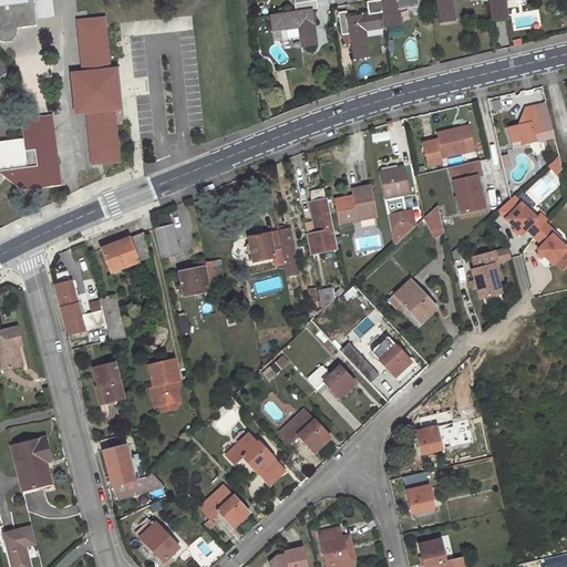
[(17,29),(37,27),(35,20),(33,1),(39,0),(0,0),(0,173),(3,173),(4,178),(19,191),(60,185),(54,147),(24,152),(23,144),(0,147),(0,42),(1,42),(7,43),(11,41),(14,39),(16,35),(17,33),(17,29)]
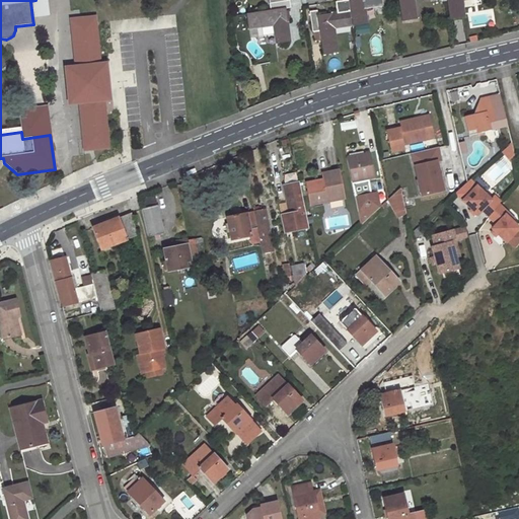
[(47,0),(35,0),(30,1),(32,18),(49,16),(47,0)]
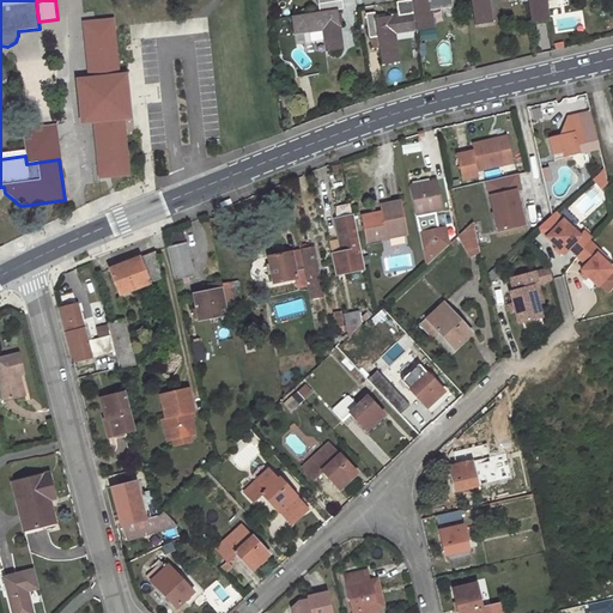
[(394,64),(394,54),(395,54),(393,30),(414,26),(411,0),(400,2),(398,2),(400,16),(386,17),(374,19),(374,14),(364,16),(368,37),(376,36),(381,65),(394,64)]
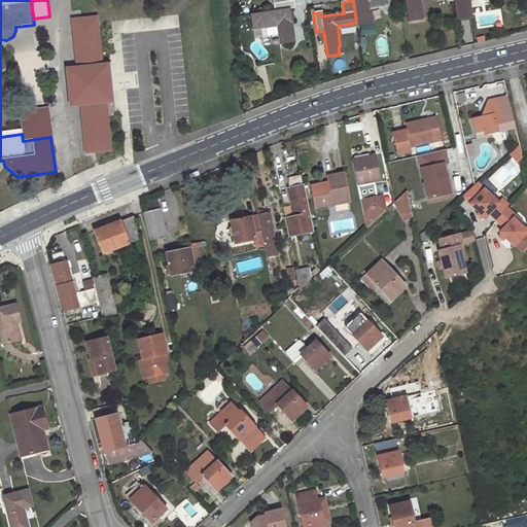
[(343,0),(344,2),(353,0),(356,23),(357,27),(370,25),(369,18),(370,16),(367,0),(343,0)]
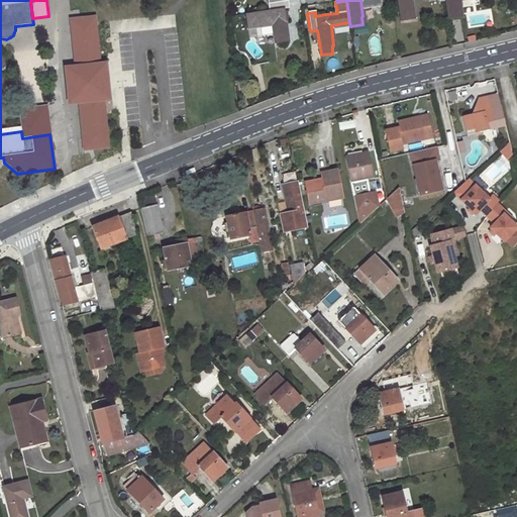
[(411,19),(410,12),(412,12),(410,0),(396,0),(399,21),(411,19)]
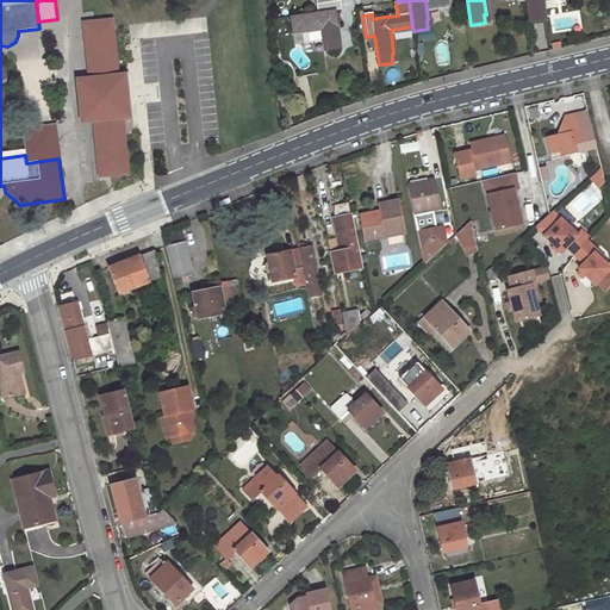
[(523,0),(528,23),(542,20),(541,12),(542,12),(540,0),(523,0)]
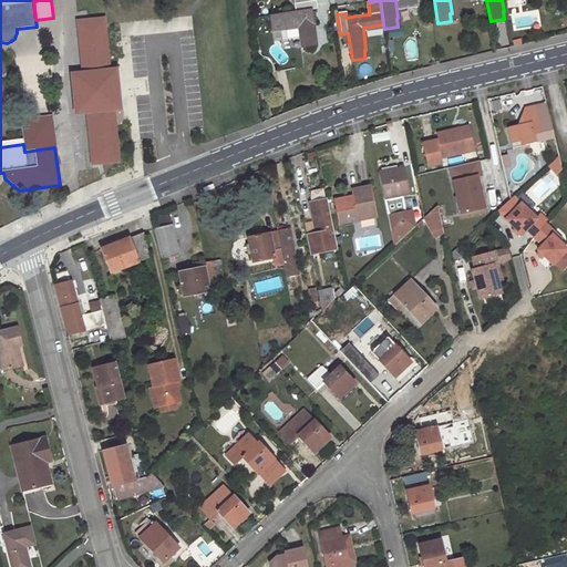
[(297,3),(294,3),(295,12),(268,16),(269,29),(278,28),(278,30),(300,27),(302,48),(316,45),(312,24),(310,10),(316,9),(313,1),(309,1),(297,3)]
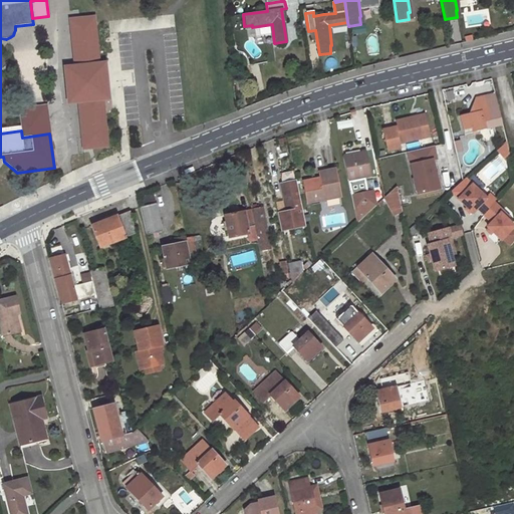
[(96,20),(77,22),(81,64),(100,62),(97,23),(96,20)]
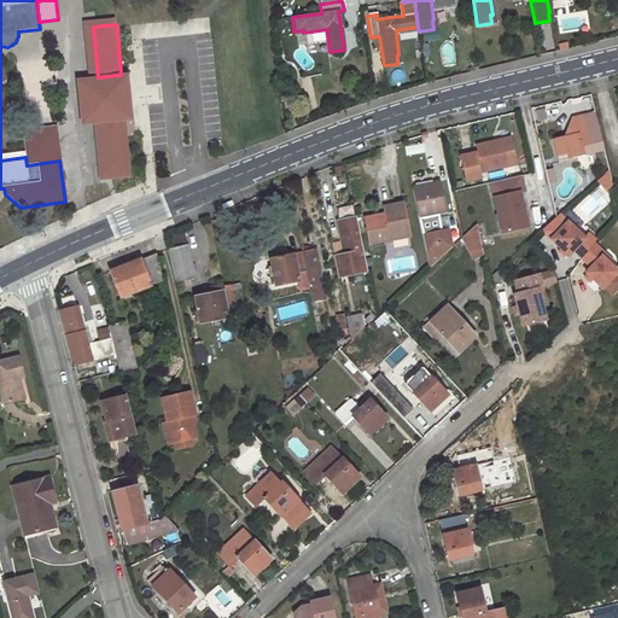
[(564,135),(552,138),(558,161),(584,155),(584,151),(592,149),(583,114),(572,116),(567,124),(564,135)]
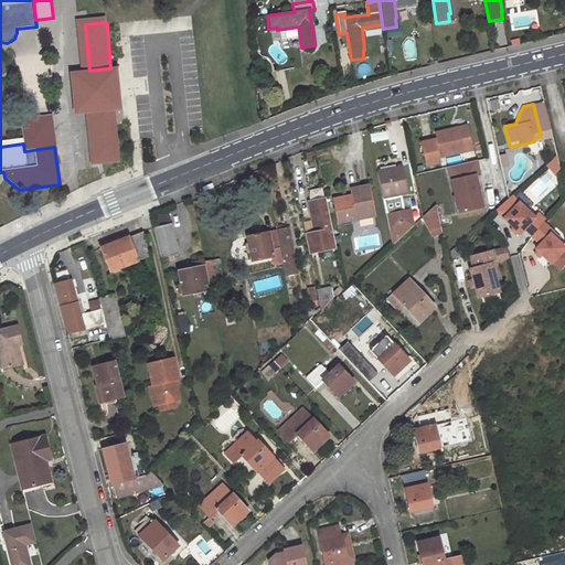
[(115,110),(94,112),(99,158),(120,156),(115,110)]
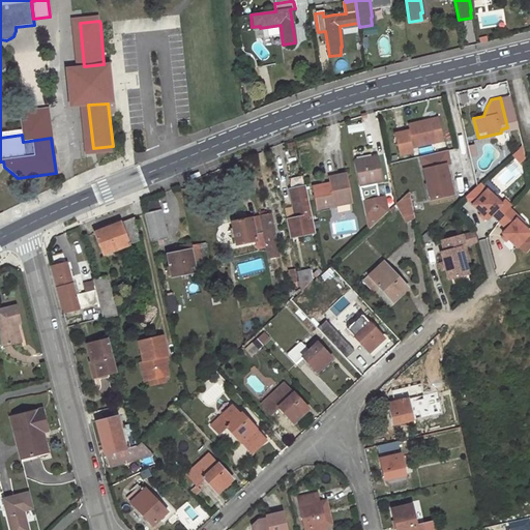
[(48,109),(19,113),(22,135),(23,142),(51,138),(48,109)]
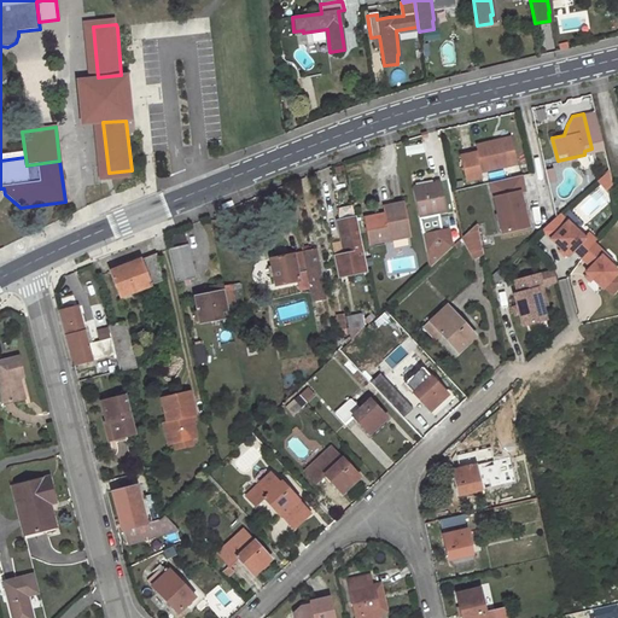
[(478,152),(461,156),(467,182),(482,179),(481,173),(517,164),(511,136),(488,141),(477,145),(478,152)]
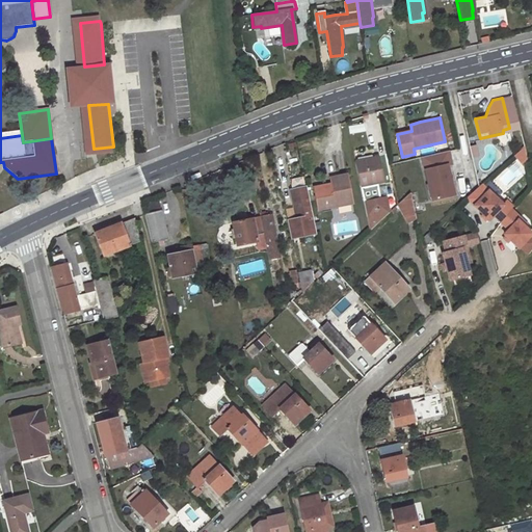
[(448,150),(433,154),(436,167),(425,169),(432,200),(454,194),(450,177),(447,164),(451,163),(448,150)]
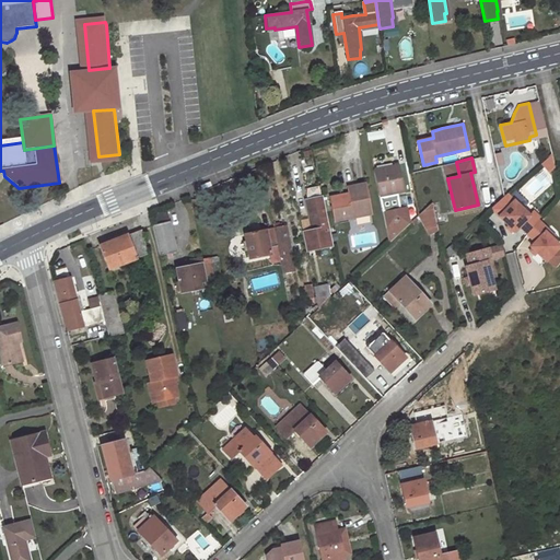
[(374,168),(380,196),(404,190),(399,164),(388,166),(374,168)]
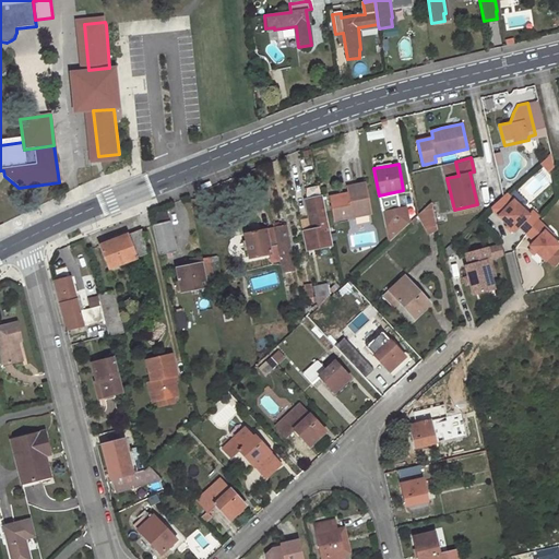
[(355,186),(348,187),(348,192),(366,190),(365,183),(355,186)]
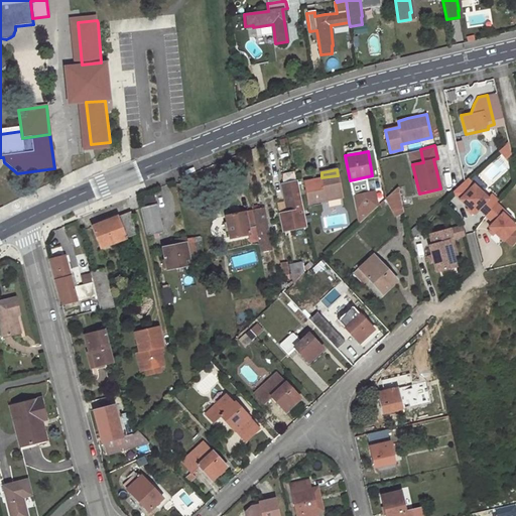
[(338,175),(321,177),(327,200),(342,197),(338,175)]
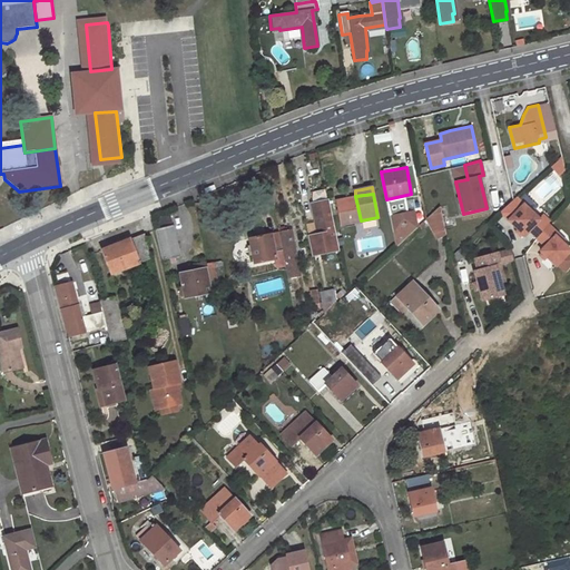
[(344,199),(336,200),(341,224),(361,220),(355,196),(344,199)]
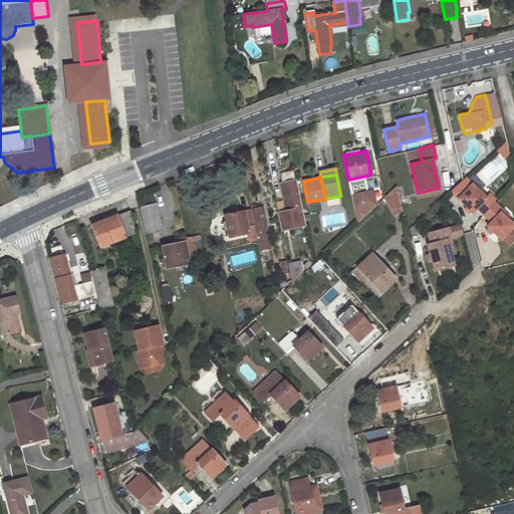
[(495,200),(497,198),(491,192),(487,196),(466,177),(462,181),(451,191),(469,206),(473,209),(474,211),(479,206),(485,212),(495,200)]
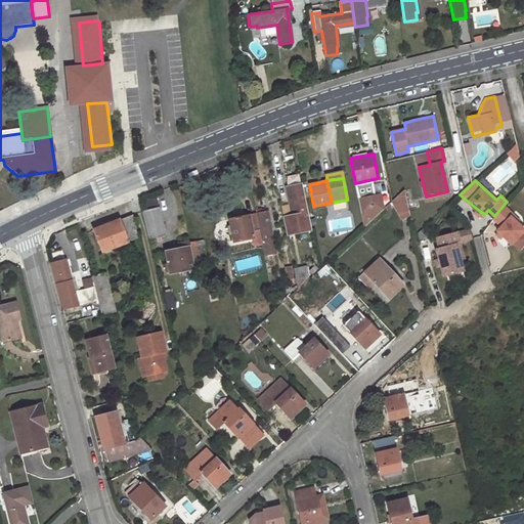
[(284,217),(287,234),(311,229),(302,184),(293,186),(287,187),(289,199),(292,198),(296,215),(292,216),(284,217)]
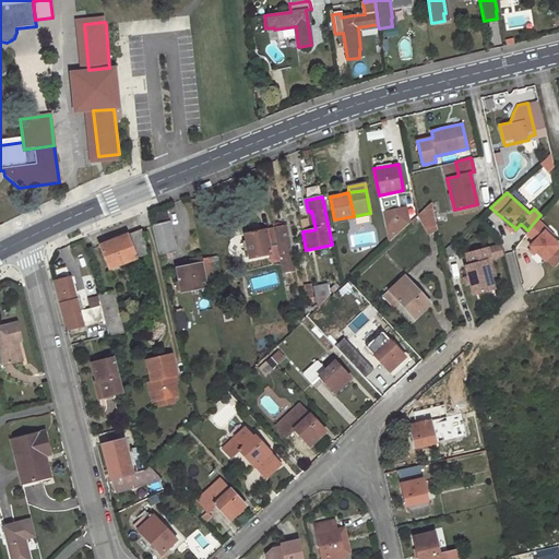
[(431,202),(417,215),(427,234),(437,230),(431,202)]
